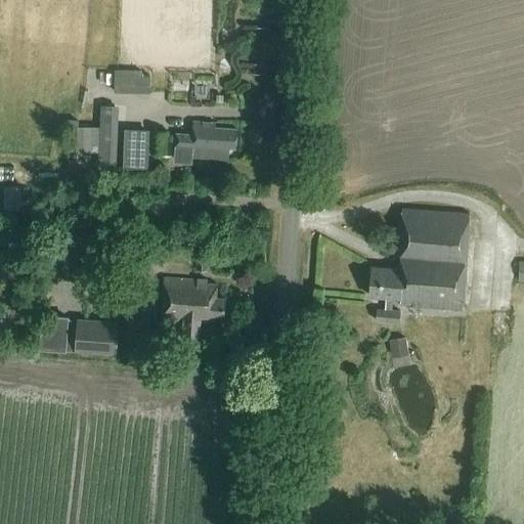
[(149,92),(150,75),(138,74),(137,92),(149,92)]
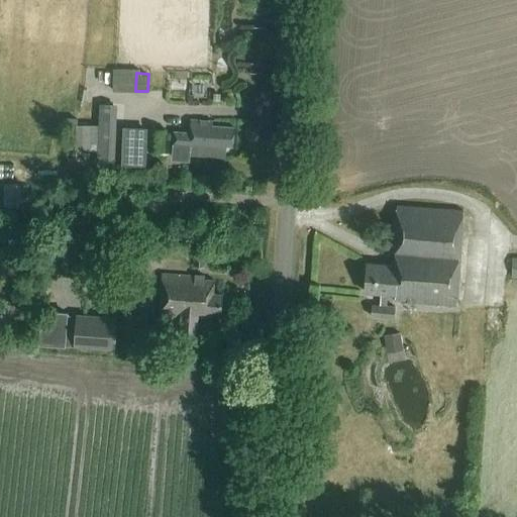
[(97,167),(114,167),(116,104),(99,103),(98,125),(67,124),(66,148),(97,149),(97,167)]
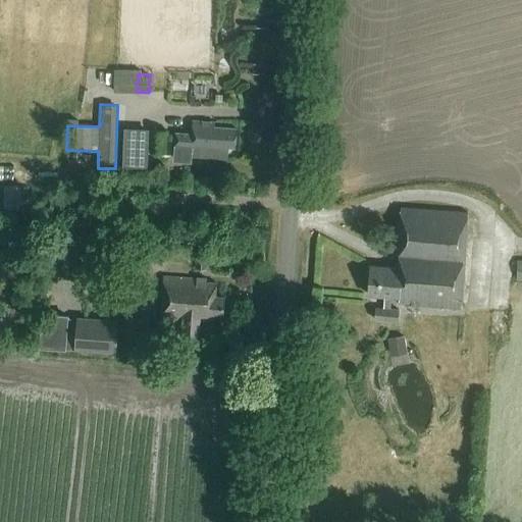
[(192,162),(192,155),(227,158),(228,146),(235,147),(236,127),(214,125),(214,121),(194,120),(194,122),(191,121),(190,133),(176,132),(174,161),(192,162)]
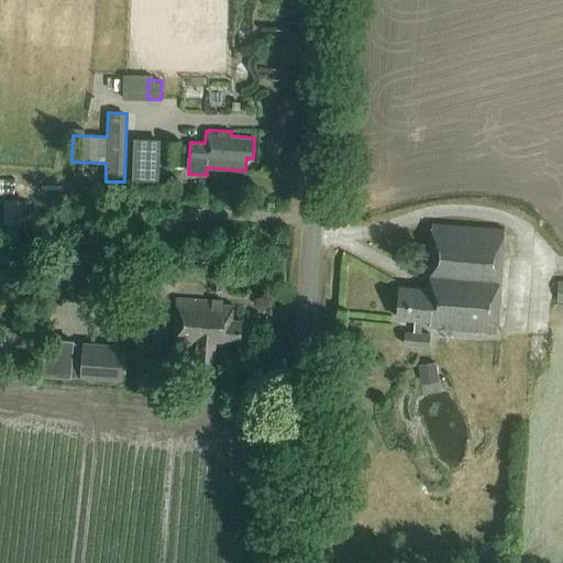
[(133,140),(131,179),(158,180),(159,142),(133,140)]
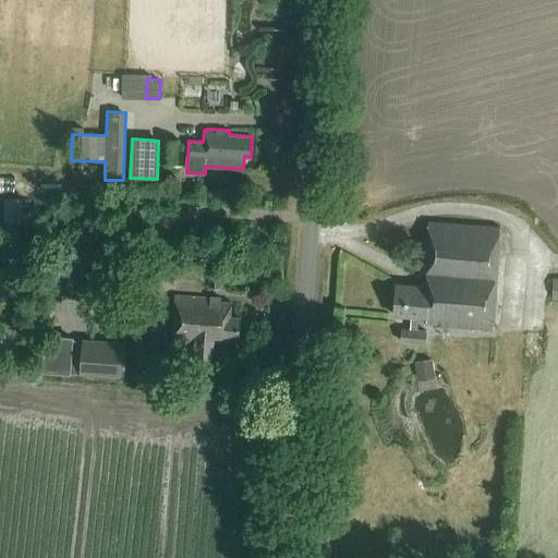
[(159,161),(176,162),(177,141),(160,140),(159,161)]
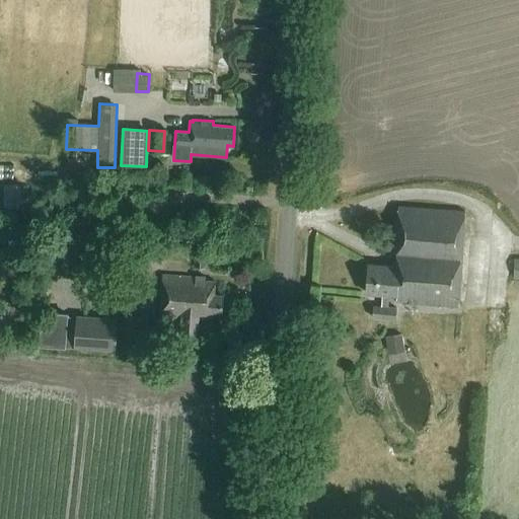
[(145,182),(146,169),(121,167),(120,181),(145,182)]
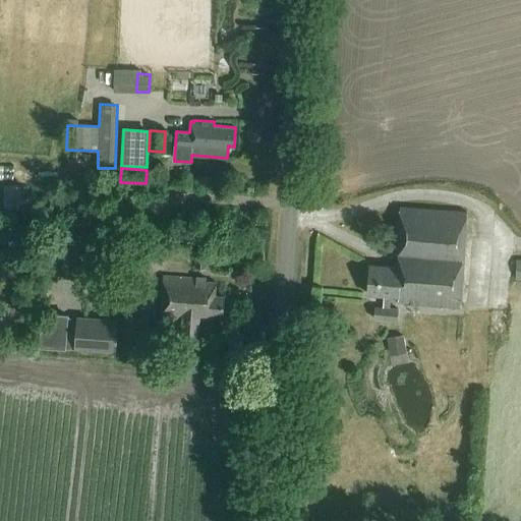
[(4,185),(3,208),(17,209),(18,185),(4,185)]
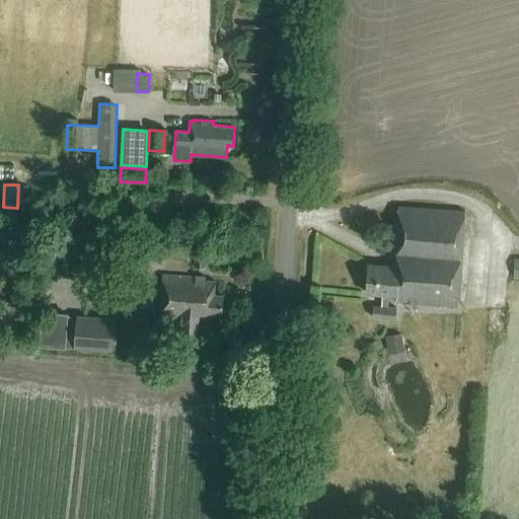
[(387,306),(388,295),(395,296),(395,302),(457,307),(463,211),(399,207),(393,265),(369,263),(366,293),(381,295),(380,306),(373,305),(371,317),(395,319),(396,307),(387,306)]
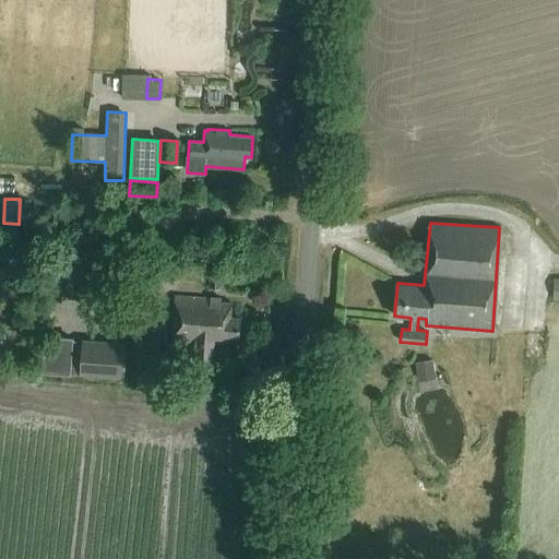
[(210,361),(212,343),(227,344),(227,337),(237,339),(239,317),(228,317),(229,302),(218,301),(219,297),(211,296),(210,299),(191,298),(190,300),(176,299),(173,335),(173,340),(194,342),(192,360),(210,361)]
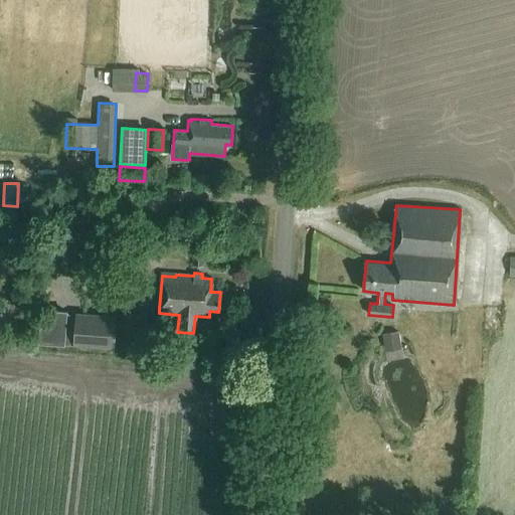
[(146,350),(148,313),(121,311),(119,348),(146,350)]
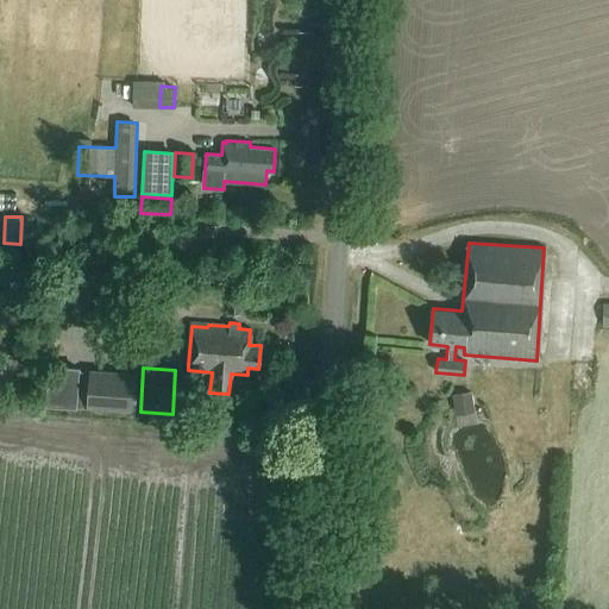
[(138,372),(89,369),(86,408),(135,412),(138,372)]
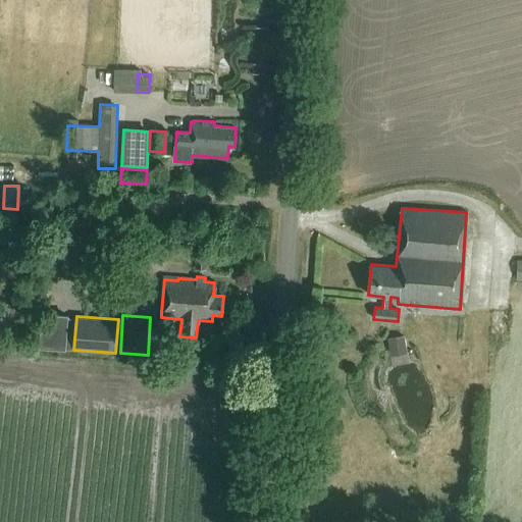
[(390,357),(407,355),(404,336),(387,338),(390,357)]
